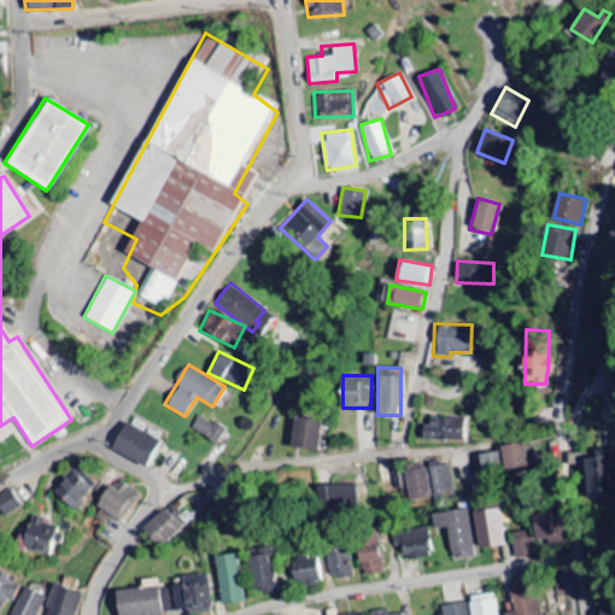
[(224,427),(198,414),(191,429),(217,441),(224,427)]
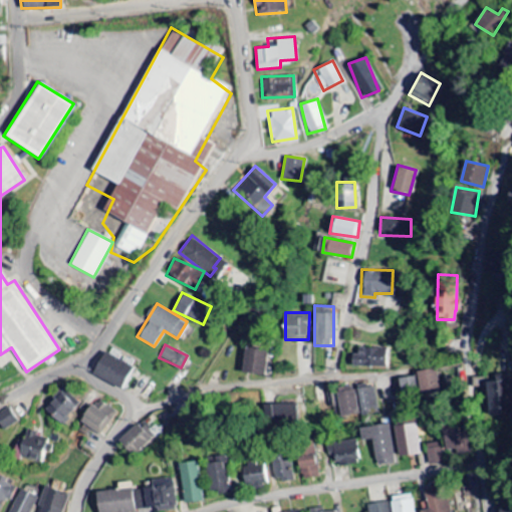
[(263,375),(267,350),(245,346),(241,371),(263,375)]
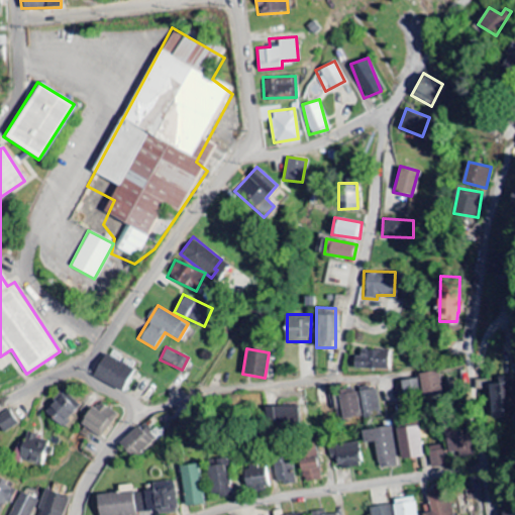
[(388,349),(359,348),(359,355),(353,355),(352,368),(387,369),(388,349)]
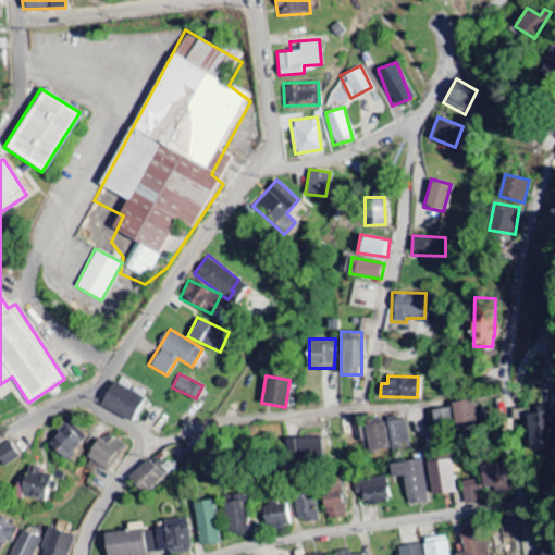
[(144,397),(112,380),(98,404),(131,421),(144,397)]
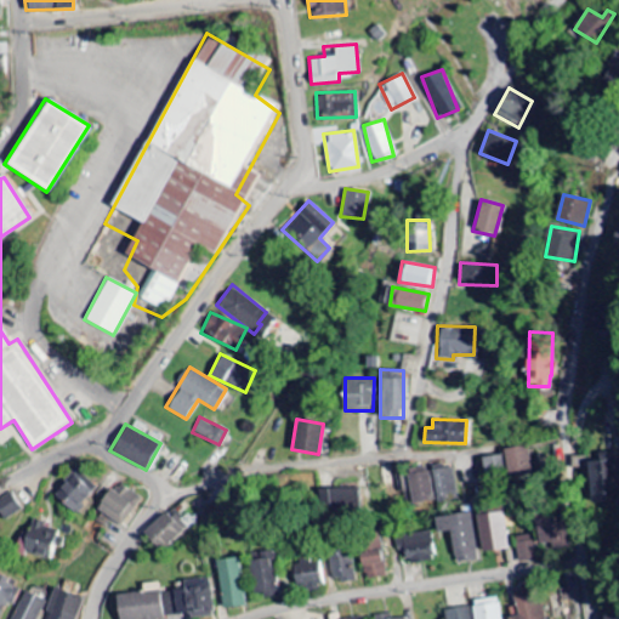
[(509,480),(533,478),(532,446),(507,447),(509,480)]
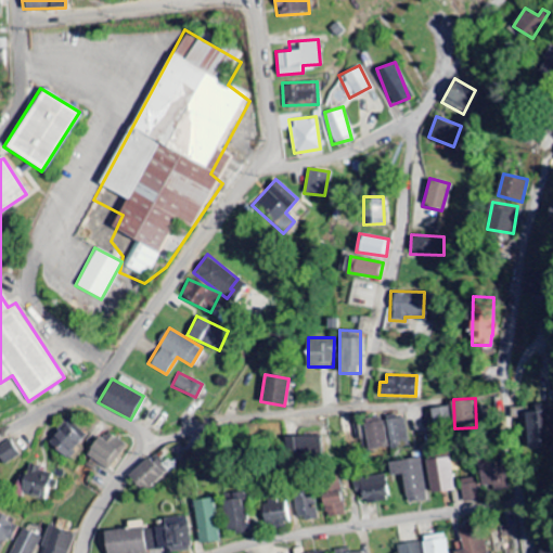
[(526,448),(551,448),(550,404),(526,406),(526,448)]
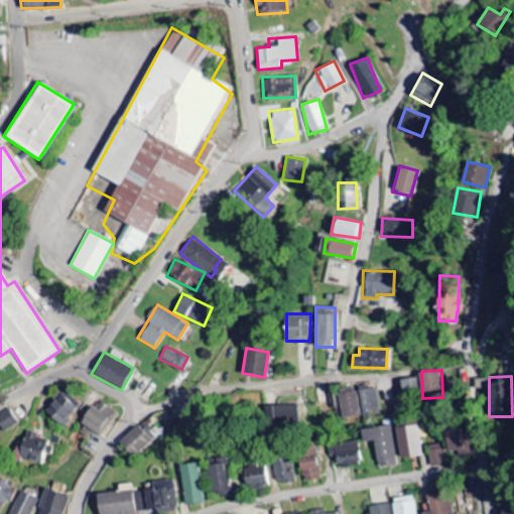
[(421,392),(419,377),(399,379),(401,394),(421,392)]
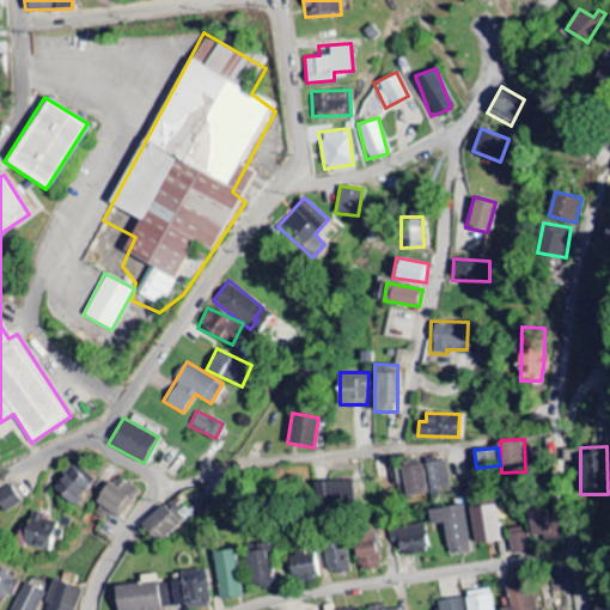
[(451,488),(443,456),(425,461),(432,493),(451,488)]
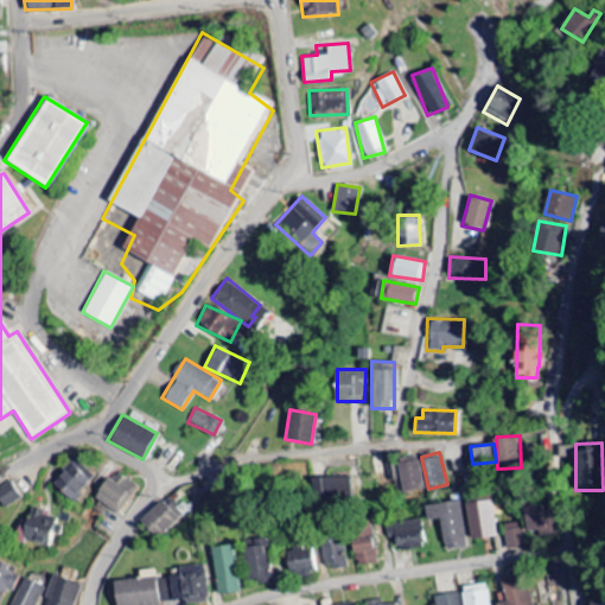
[(397,458),(403,491),(424,489),(418,454),(397,458)]
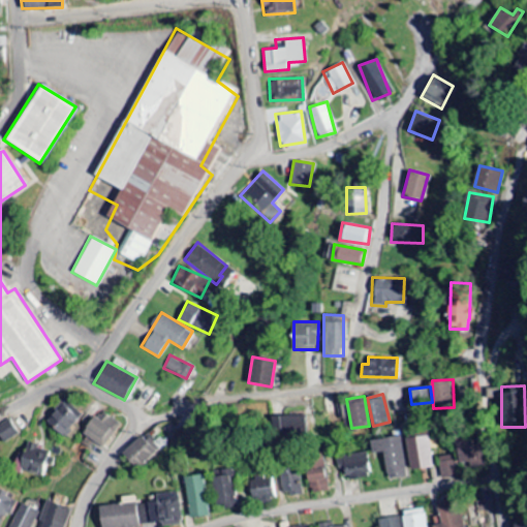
[(62,436),(82,413),(64,398),(43,421),(62,436)]
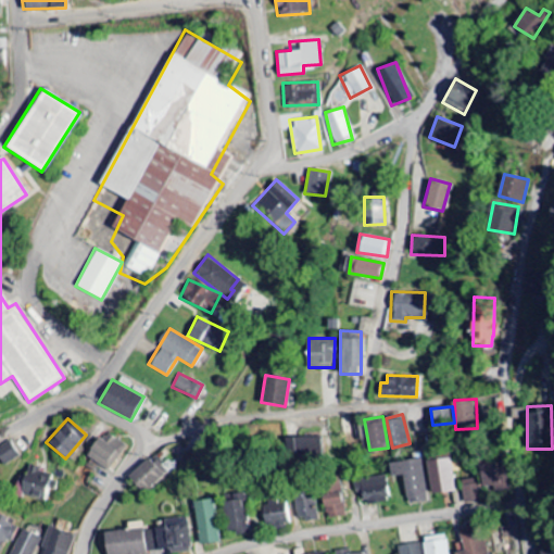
[(86,455),(106,470),(125,444),(104,430),(86,455)]
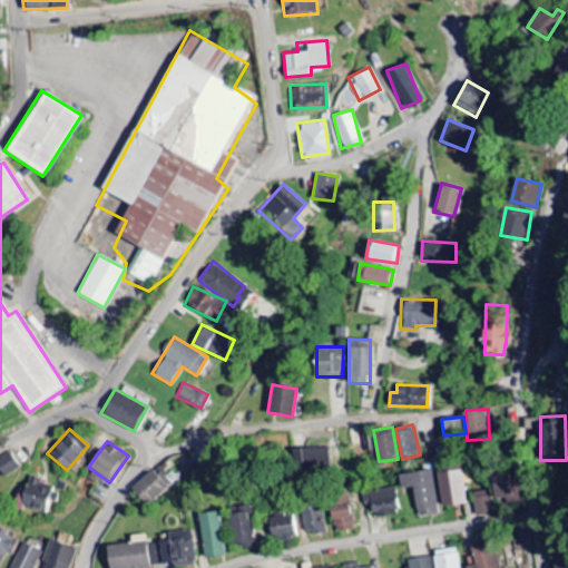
[(0,472),(2,477),(18,466),(8,450),(0,456),(0,472)]
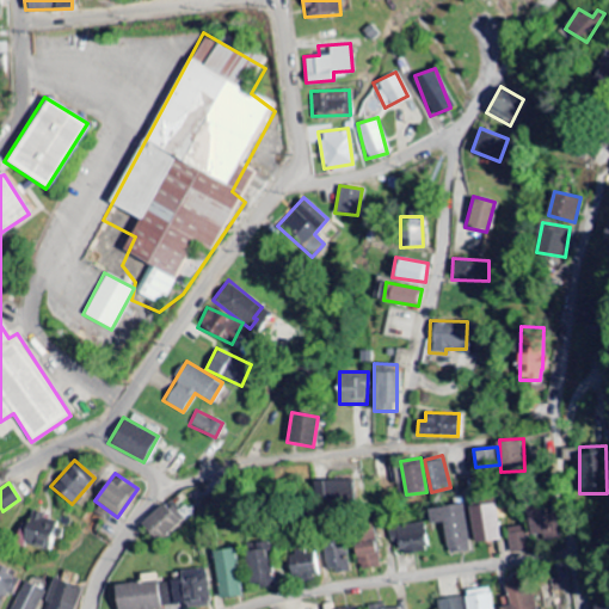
[(140,522),(158,541),(183,518),(165,499),(140,522)]
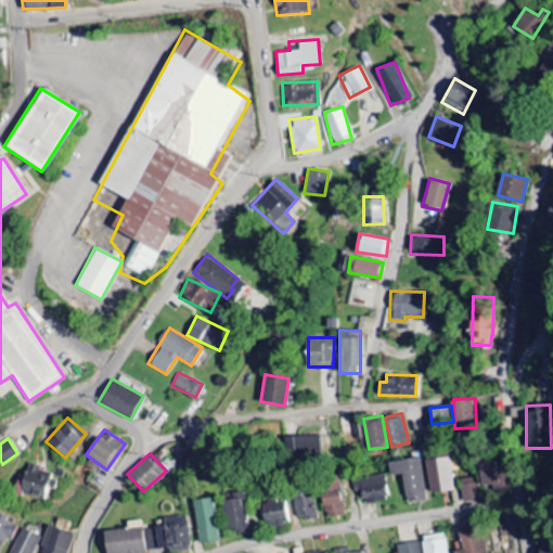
[(426,459),(429,492),(453,489),(450,457),(426,459)]
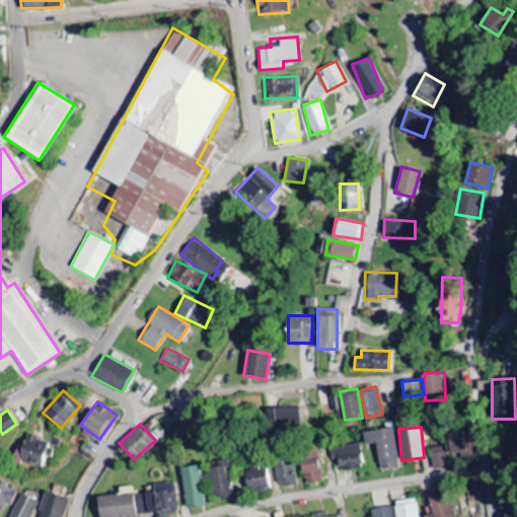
[(449,428),(450,458),(475,457),(474,427),(449,428)]
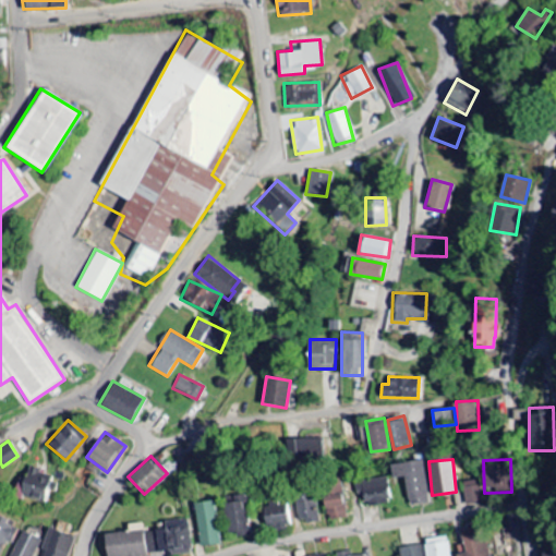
[(426,504),(424,461),(391,462),(391,478),(406,476),(407,505),(426,504)]
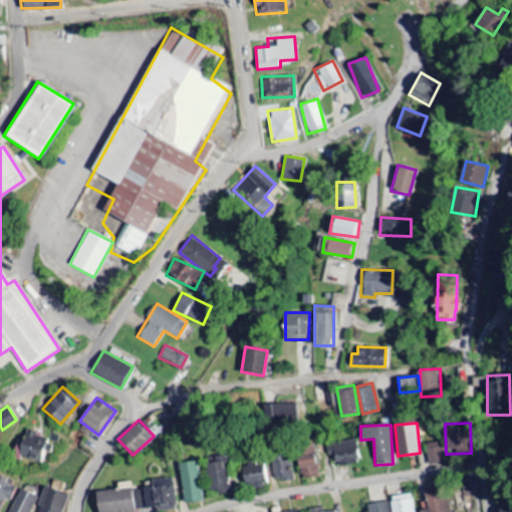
[(38,463),(41,451),(49,453),(52,443),(38,439),(40,433),(25,428),(22,441),(16,439),(11,455),(38,463)]
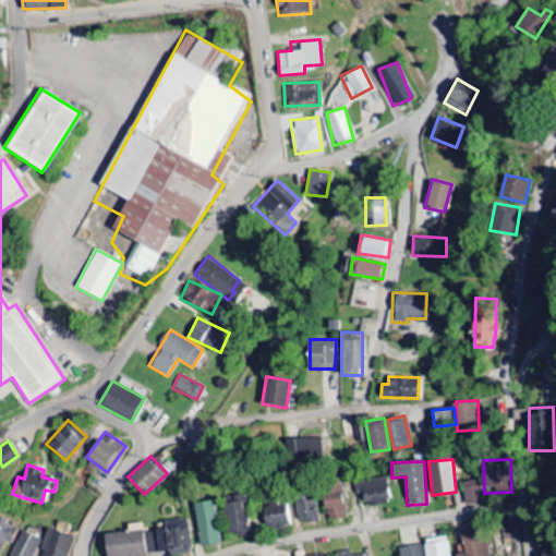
[(357,491),(364,491),(365,505),(388,504),(386,478),(355,480),(357,491)]
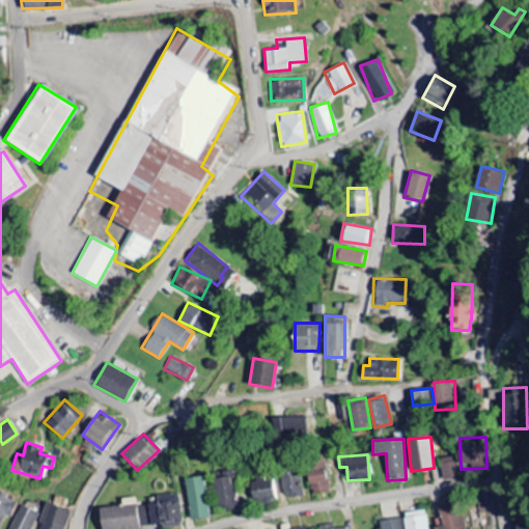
[(442,456),(443,478),(457,478),(456,456),(442,456)]
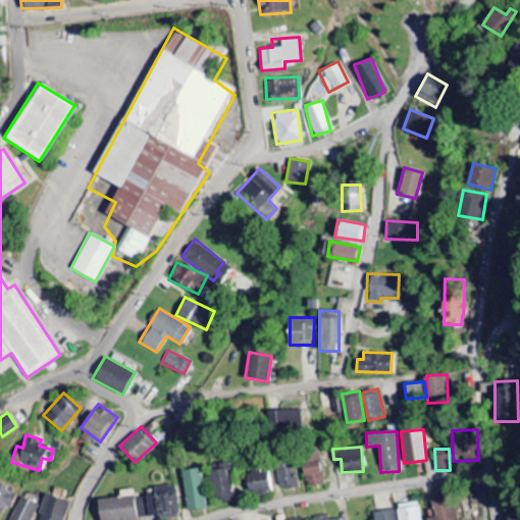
[(305,486),(323,483),(319,451),(301,454),(305,486)]
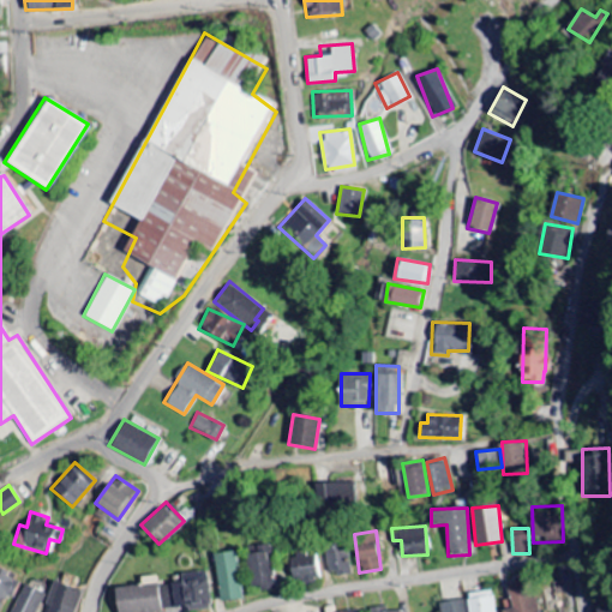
[(348,574),(347,541),(325,541),(328,575),(348,574)]
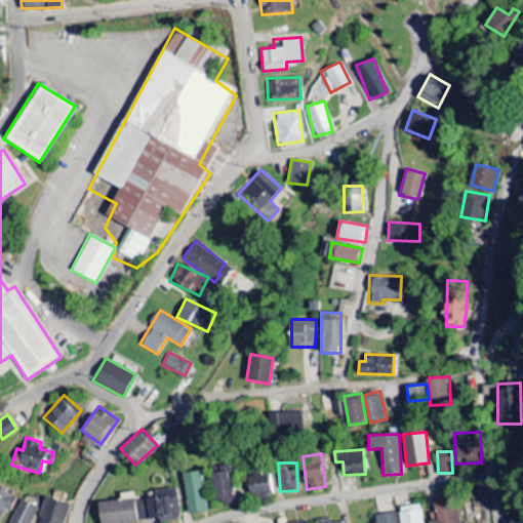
[(222,472),(213,472),(214,499),(223,499),(224,504),(235,503),(234,465),(222,465),(222,472)]
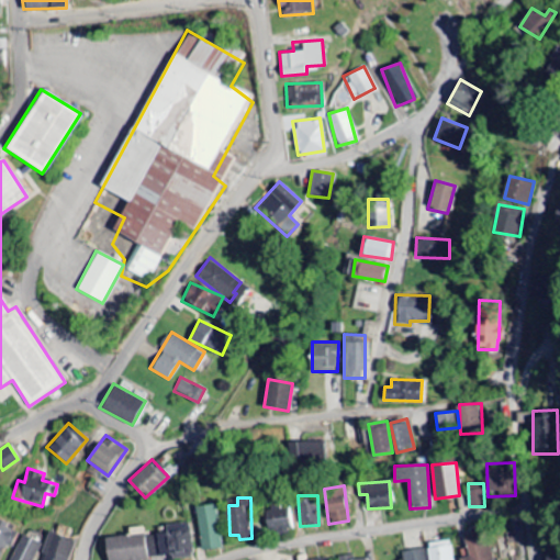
[(221,548),(220,504),(198,505),(199,549),(221,548)]
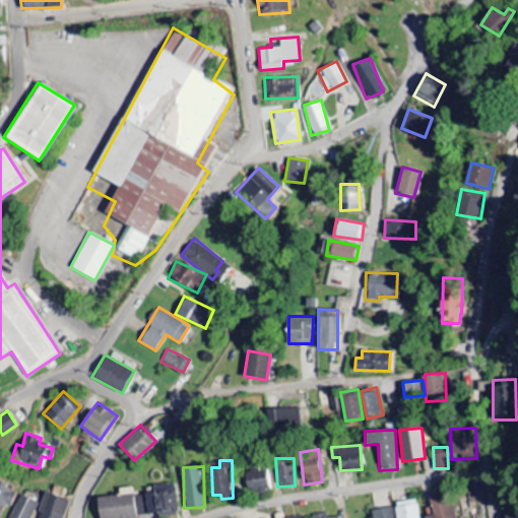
[(245,472),(249,494),(269,491),(265,469),(245,472)]
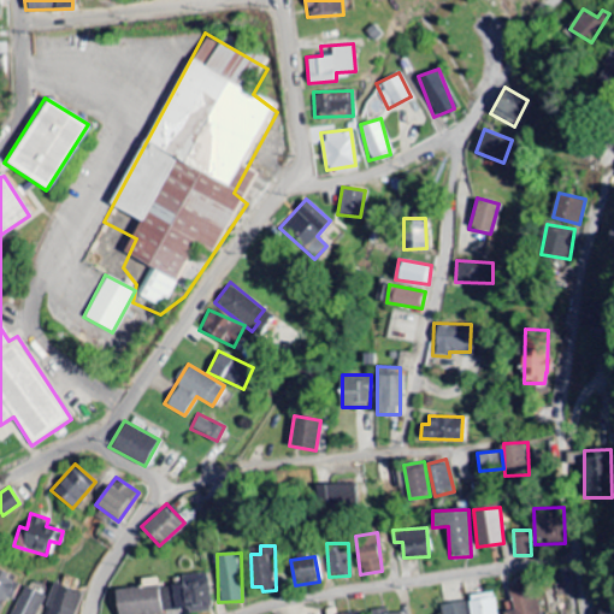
[(0,604),(3,597),(12,601),(18,582),(9,579),(10,573),(0,570),(0,604)]
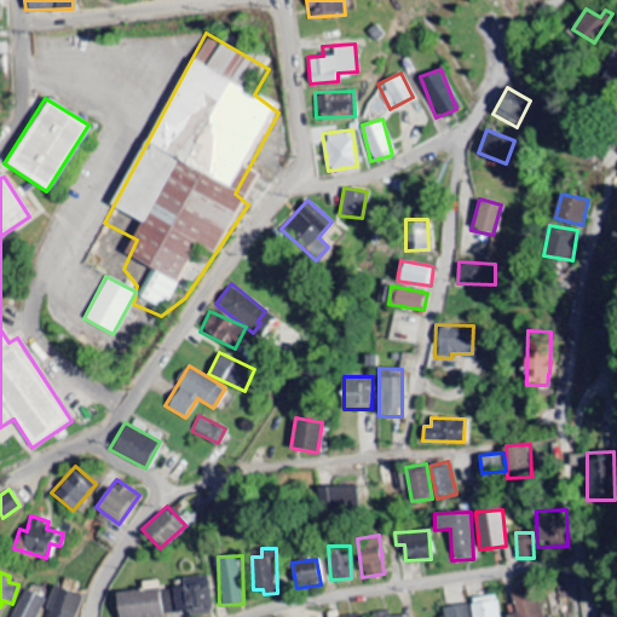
[(183,577),(184,586),(162,589),(166,616),(212,610),(208,575),(183,577)]
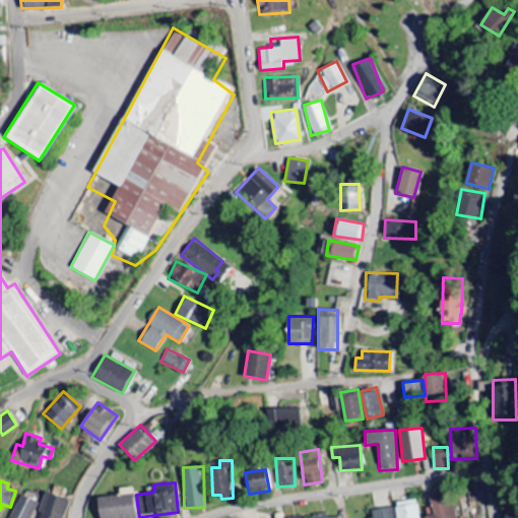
[(429,493),(434,514),(427,516),(427,517),(455,517),(449,489),(429,493)]
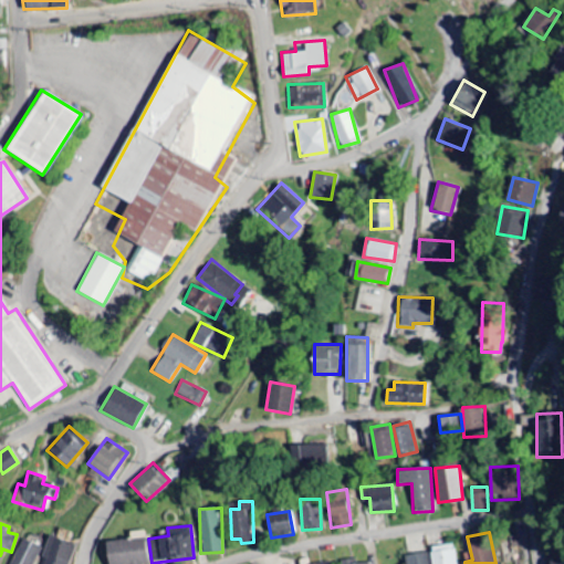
[(66,563),(74,543),(51,535),(41,563),(66,563)]
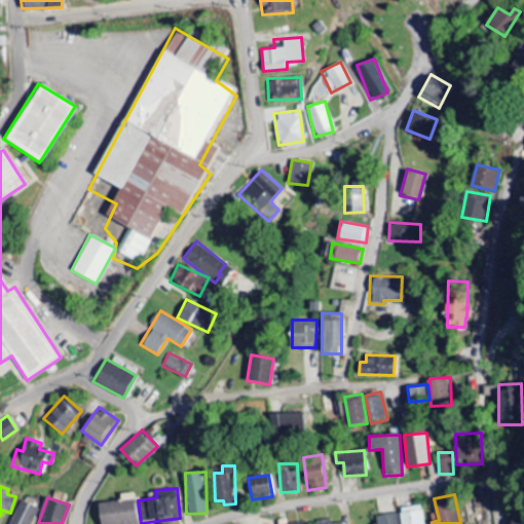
[(9,523),(30,523),(36,507),(19,499),(9,523)]
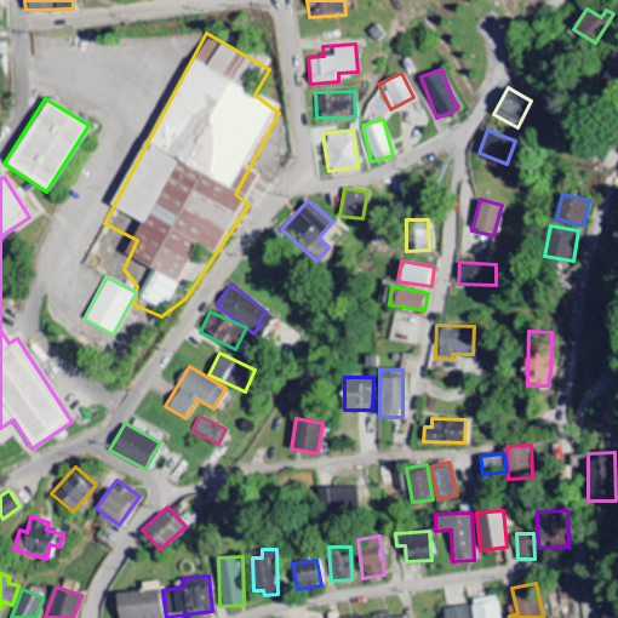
[(475,617),(502,617),(501,595),(473,598),(475,617)]
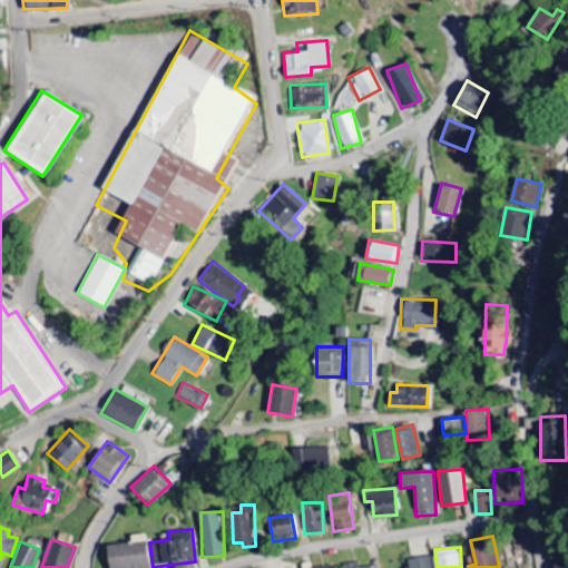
[(408,567),(432,567),(430,555),(407,559),(408,567)]
